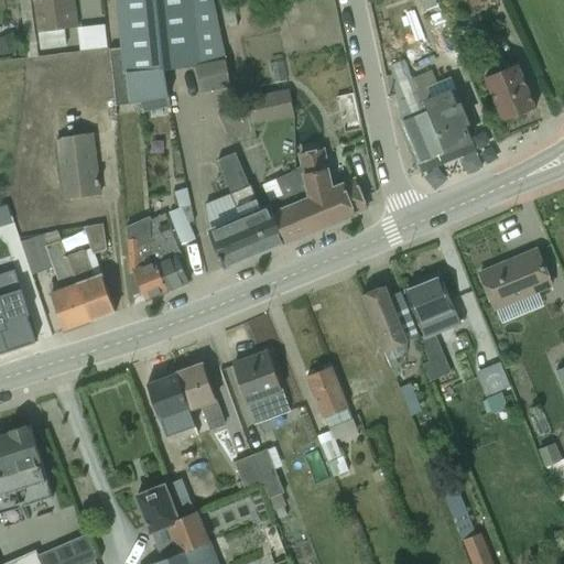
[(63,28),(76,26),(73,0),(30,0),(34,31),(38,51),(65,47),(63,28)]
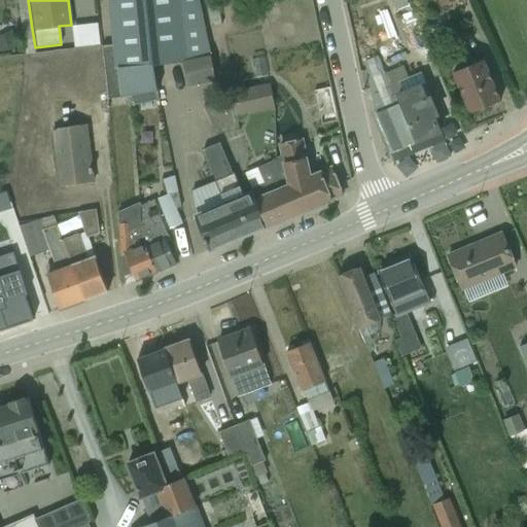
[(200,0),(104,0),(109,45),(99,45),(105,101),(131,96),(156,92),(151,67),(178,61),(181,61),(210,55),(200,0)]
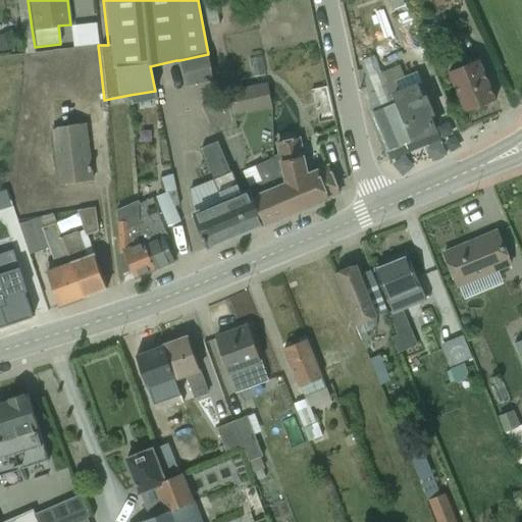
[(349,0),(342,0),(340,0),(353,56),(363,54),(349,0)]
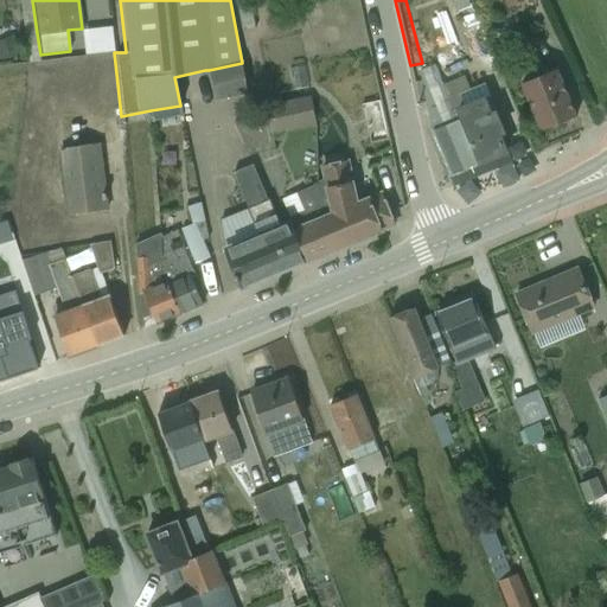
[(541,0),(522,0),(526,13),(543,8),(541,0)]
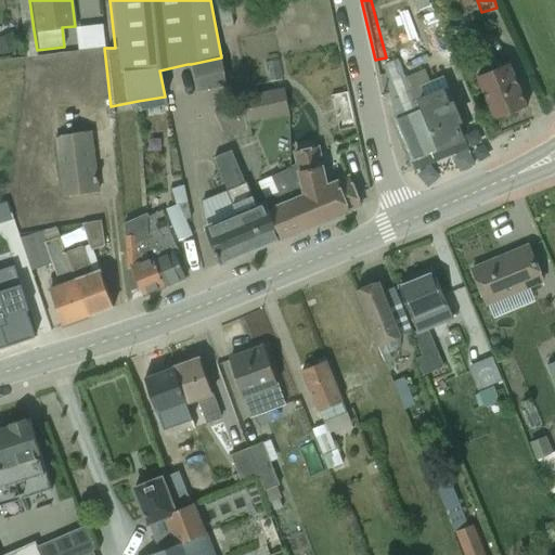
[(102,25),(74,27),(76,51),(104,48),(102,25)]
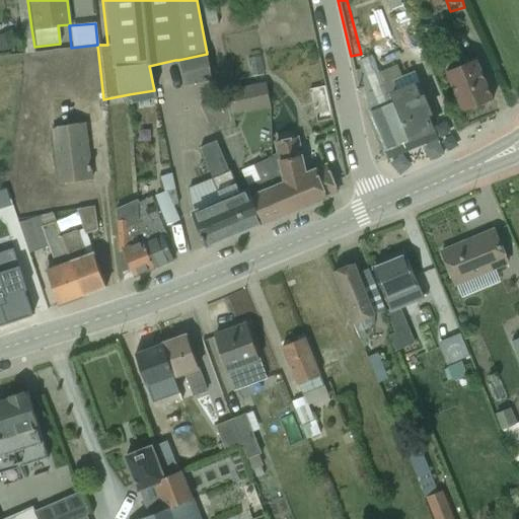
[(207,54),(178,60),(181,87),(211,81),(207,54)]
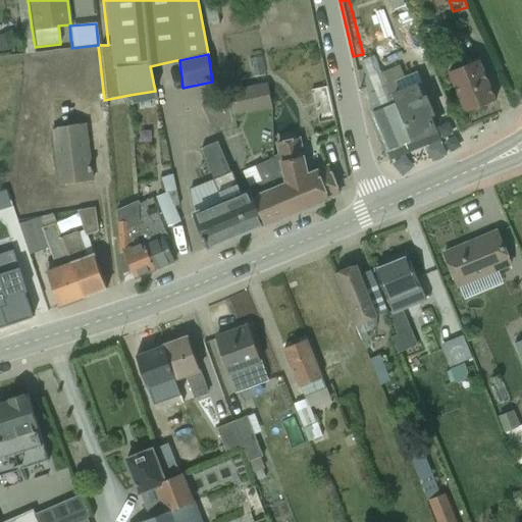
[(261,56),(247,59),(251,80),(265,75),(261,56)]
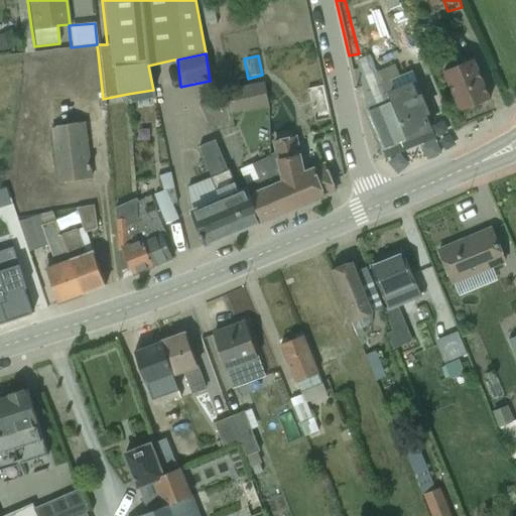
[(461,111),(490,99),(474,58),(444,71),(461,111)]
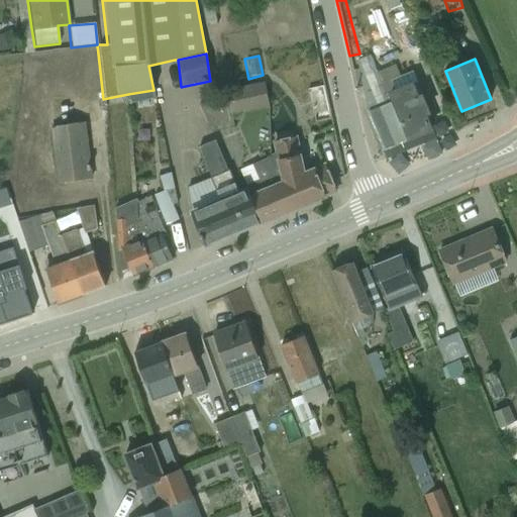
[(407,139),(432,129),(427,115),(431,113),(423,93),(420,94),(412,71),(400,76),(395,65),(381,71),(378,70),(376,63),(358,67),(369,110),(377,129),(373,130),(379,145),(383,144),(384,148),(407,139)]
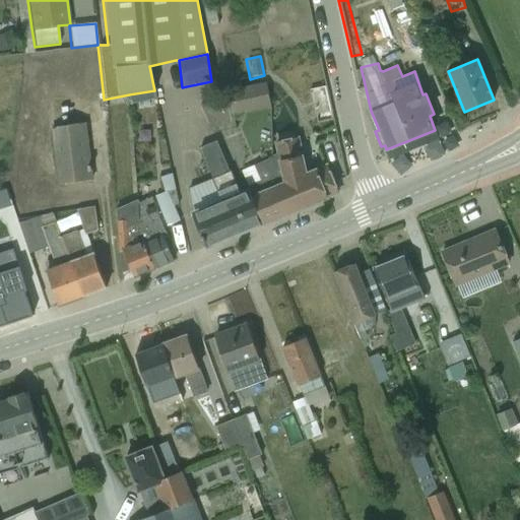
[(225,101),(231,115),(269,108),(266,82),(222,91),(225,101)]
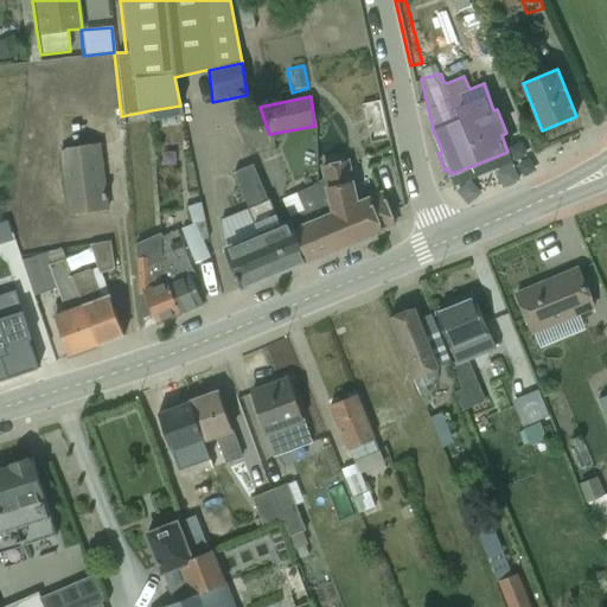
[(180,106),(151,110),(153,122),(181,116),(180,106)]
